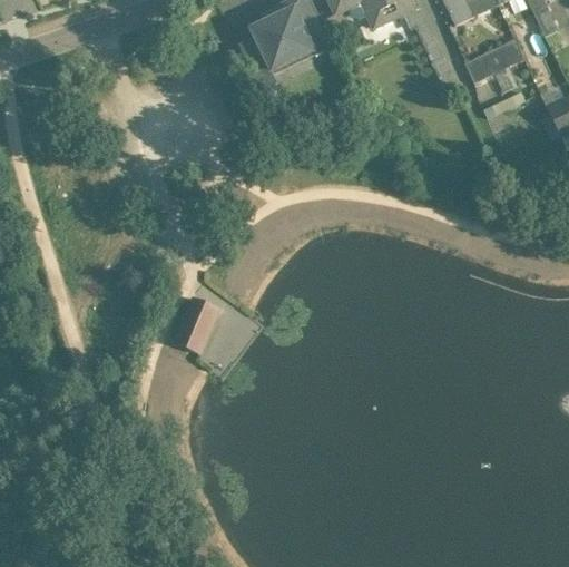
[(238,44),(261,90),(277,82),(268,66),(311,46),(315,56),(330,49),(316,20),(303,27),(290,0),(287,0),(260,13),(264,21),(249,28),(253,36),(238,44)]
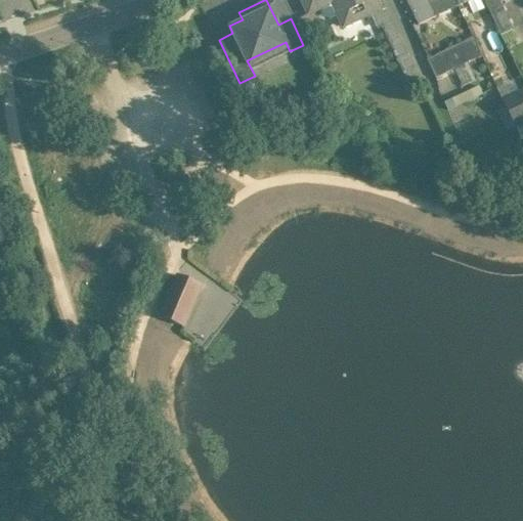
[(302,0),(307,10),(308,12),(319,7),(322,14),(327,16),(335,13),(340,26),(369,12),(379,8),(378,6),(375,0),(302,0)]
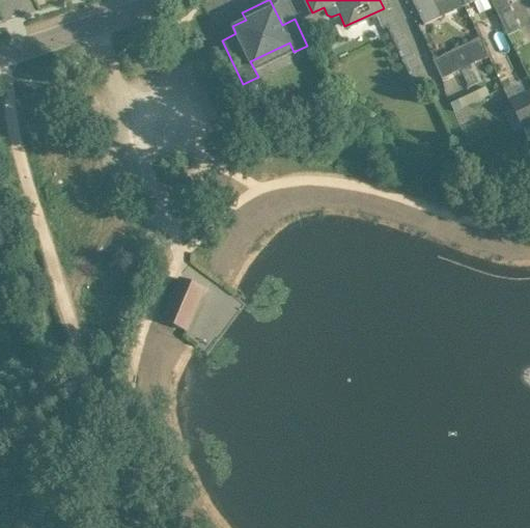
[(464,4),(462,0),(412,0),(423,23),(464,4)]
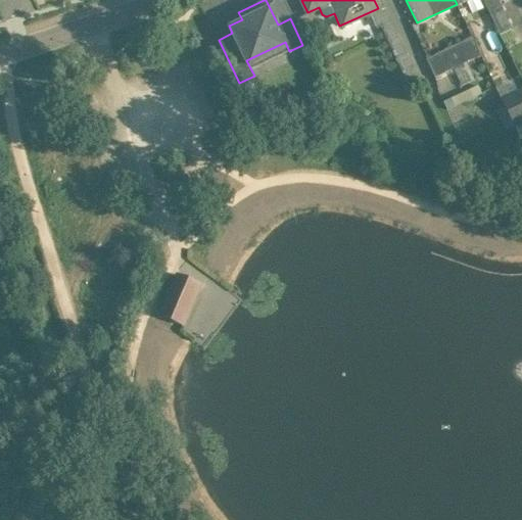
[(482,0),(503,40),(514,34),(511,27),(499,0),(482,0)]
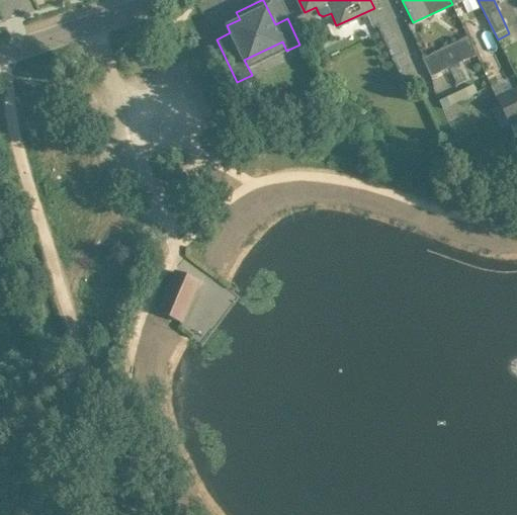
[(448,66),(456,83),(469,76),(461,60),(476,53),(466,34),(422,57),(431,74),(448,66)]
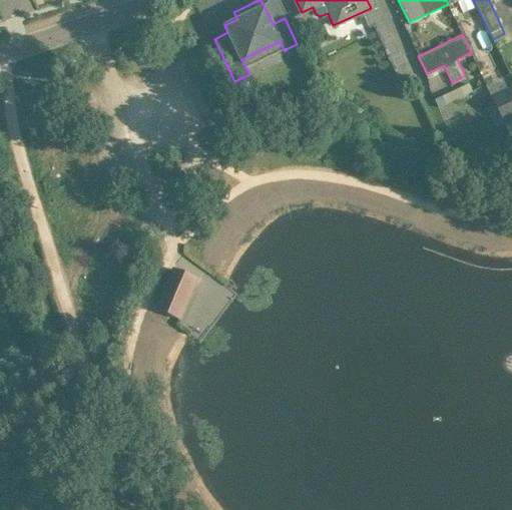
[(392,50),(386,53),(397,77),(406,72),(407,72),(396,48),(392,50)]
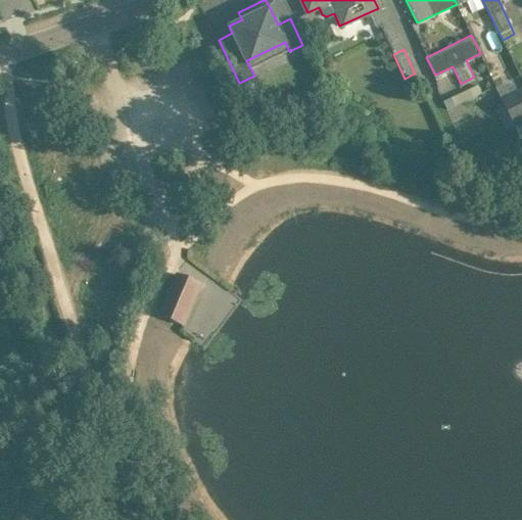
[(521,86),(500,97),(514,125),(521,121),(521,86)]
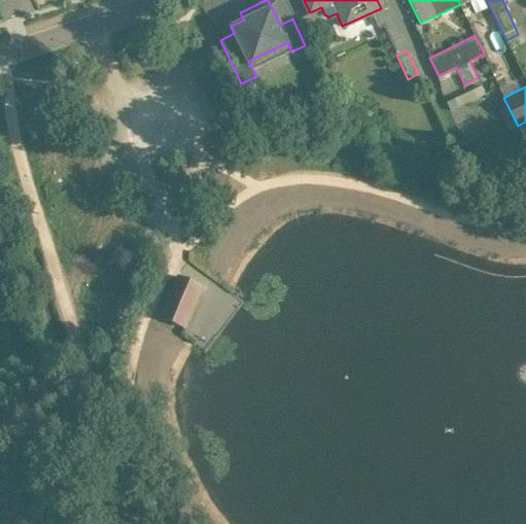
[(461,168),(456,158),(446,162),(447,164),(451,173),(461,168)]
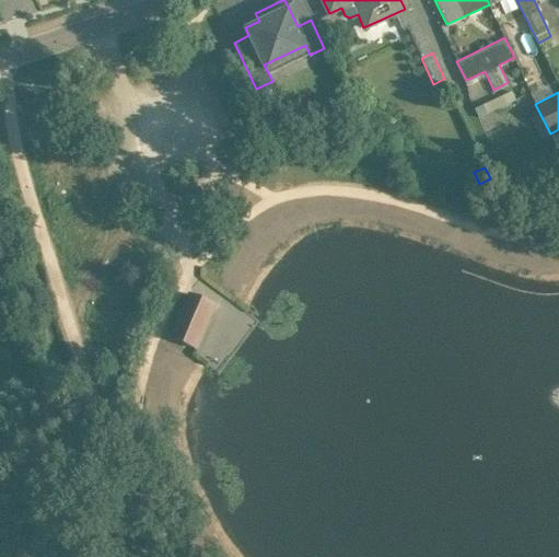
[(170,336),(196,347),(216,303),(189,291),(170,336)]
